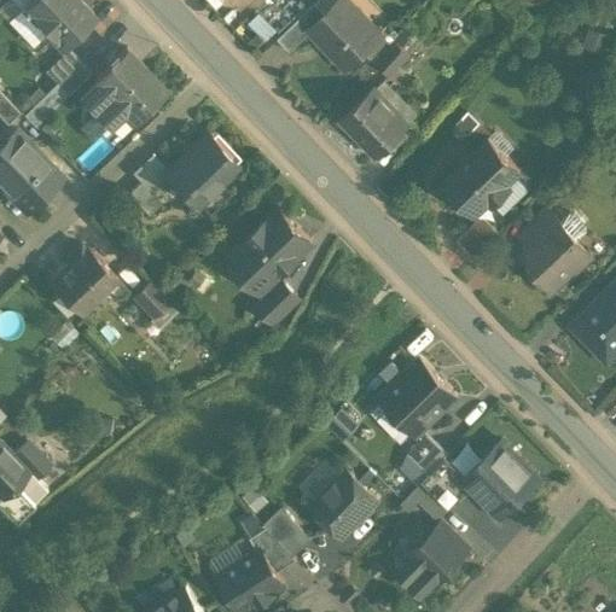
[(92,17),(75,0),(28,0),(22,7),(60,47),(92,17)]
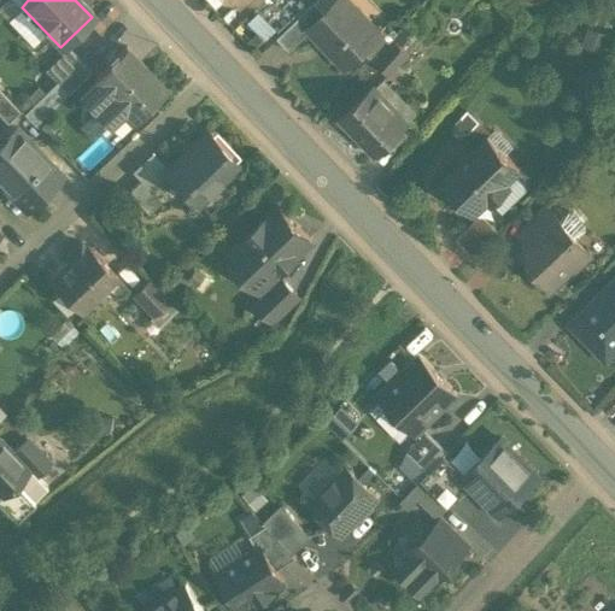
[(376,36),(341,0),(339,0),(322,16),(308,30),(310,33),(344,69),(361,53),(359,52),(376,36)]
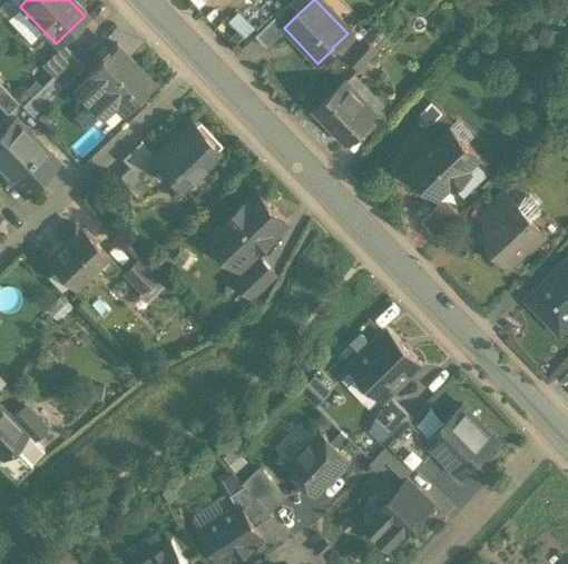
[(289,6),(254,38),(265,50),(286,30),(284,28),(297,15),(289,6)]
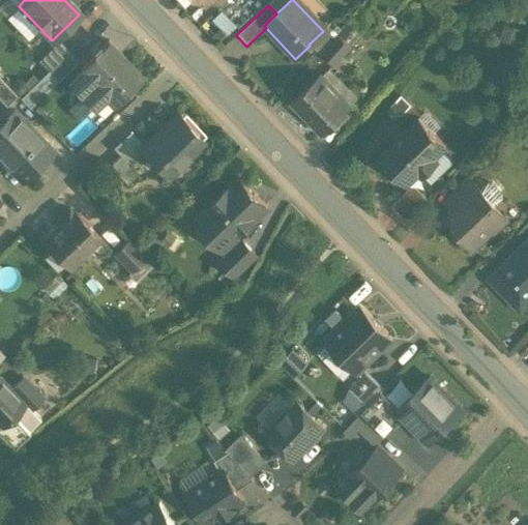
[(336,37),(321,56),(333,66),(349,49),(350,49),(359,38),(345,25),(335,36),(336,37)]
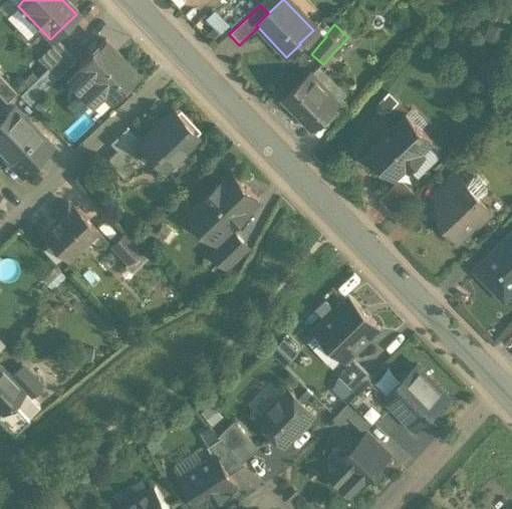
[(503,36),(488,30),(484,42),(499,47),(503,36)]
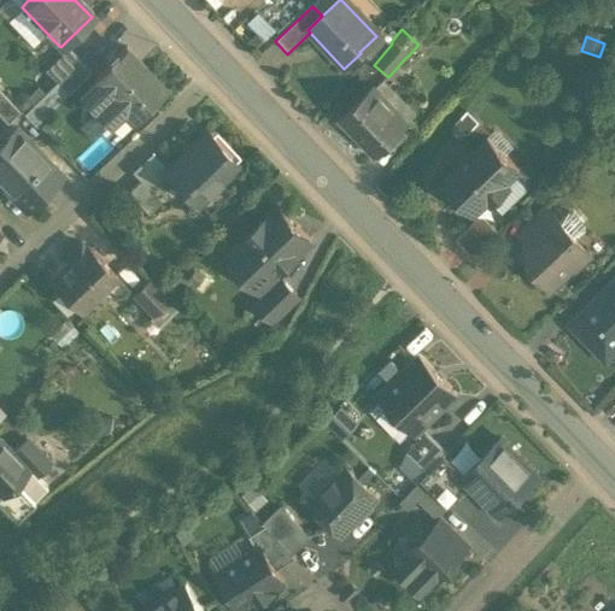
[(66,51),(44,74),(54,84),(77,63),(66,51)]
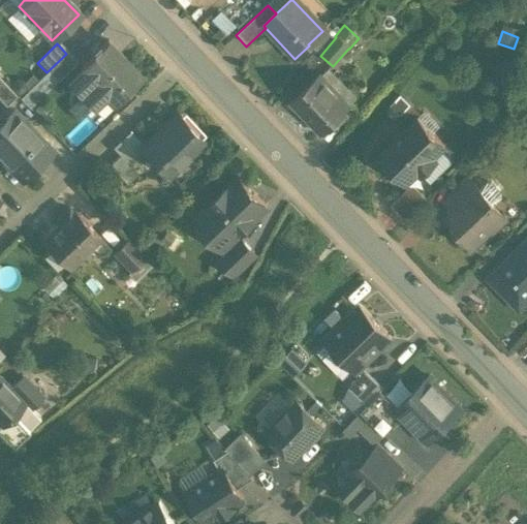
[(140,79),(105,43),(78,69),(80,71),(66,84),(91,110),(100,101),(106,109),(112,104),(140,79)]
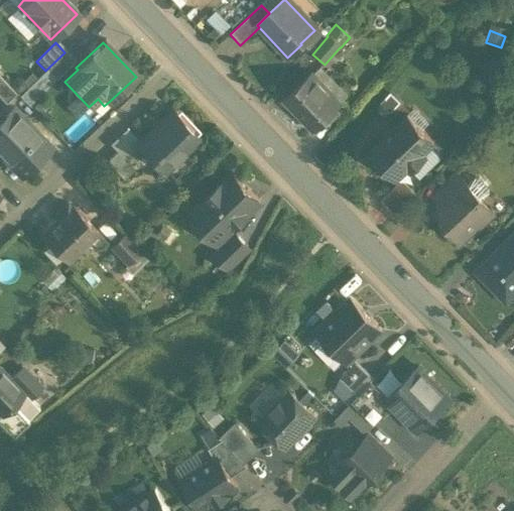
[(65,52),(45,71),(55,81),(74,62),(65,52)]
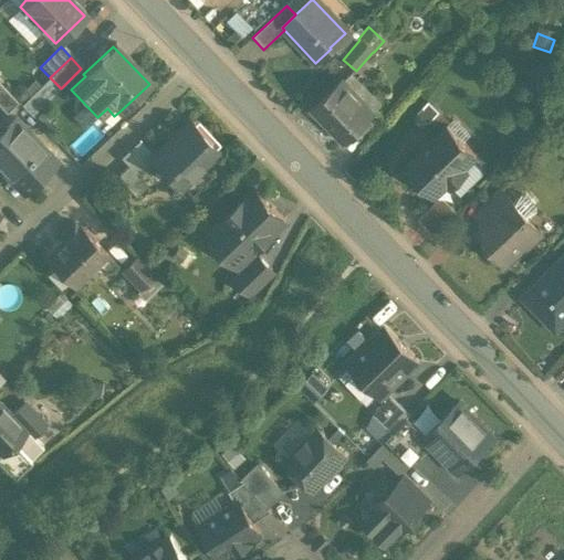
[(341,82),(310,111),(343,145),(373,115),(341,82)]
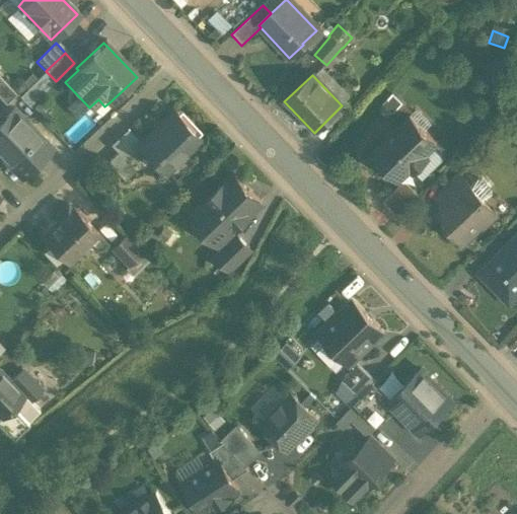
[(15,96),(0,81),(0,101),(4,106),(15,96)]
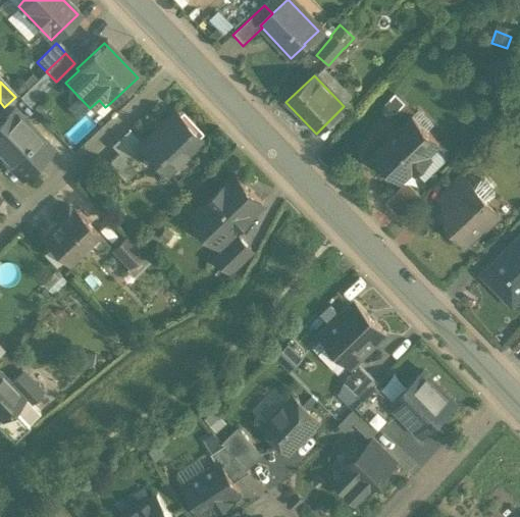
[(50,151),(12,111),(0,122),(0,156),(9,167),(8,168),(19,179),(50,151)]
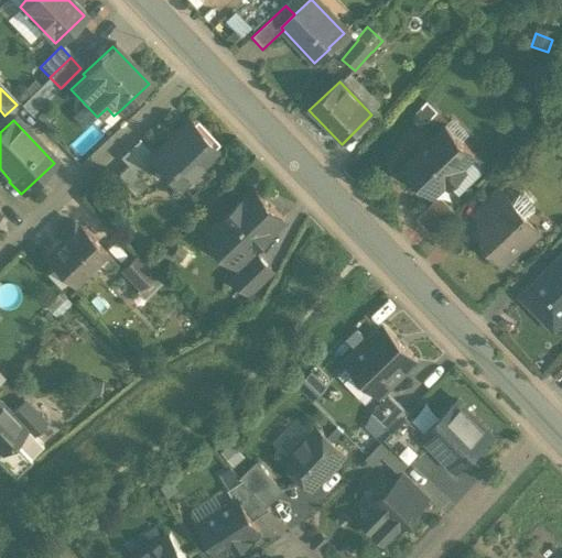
[(186,122),(150,157),(179,188),(216,153),(186,122)]
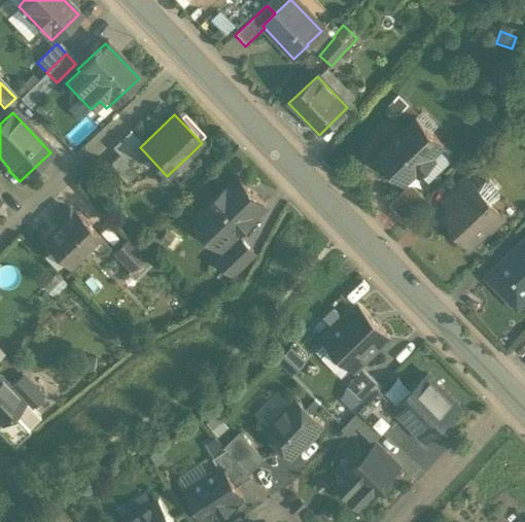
[(415,120),(377,158),(403,183),(415,172),(418,176),(431,163),(428,159),(441,147),(415,120)]
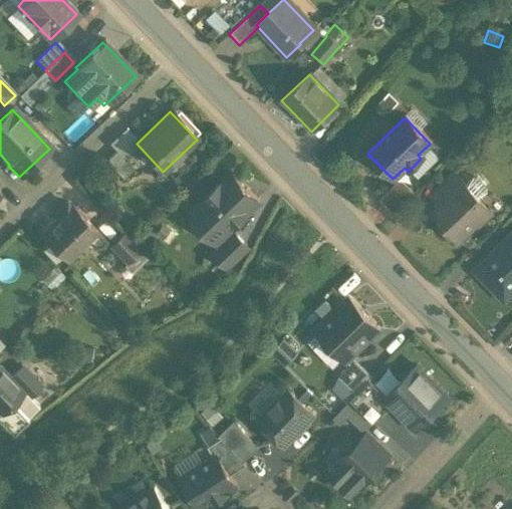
[(133,169),(116,152),(104,163),(121,180),(133,169)]
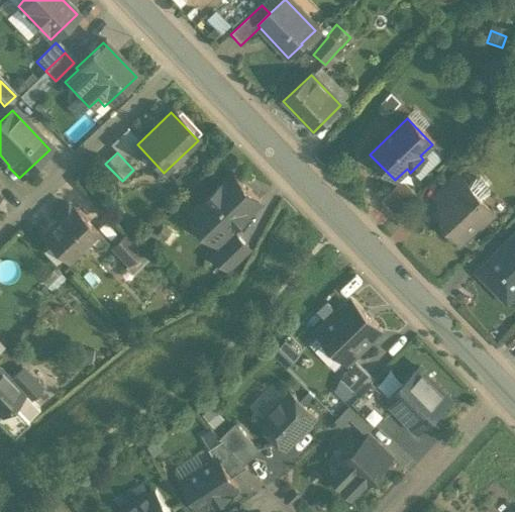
[(259,203),(231,176),(202,204),(203,205),(199,209),(210,221),(214,217),(228,232),(259,203)]
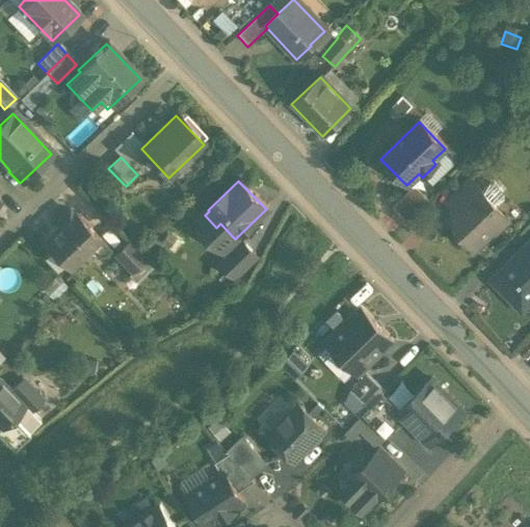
[(469,181),(445,204),(455,214),(479,191),(469,181)]
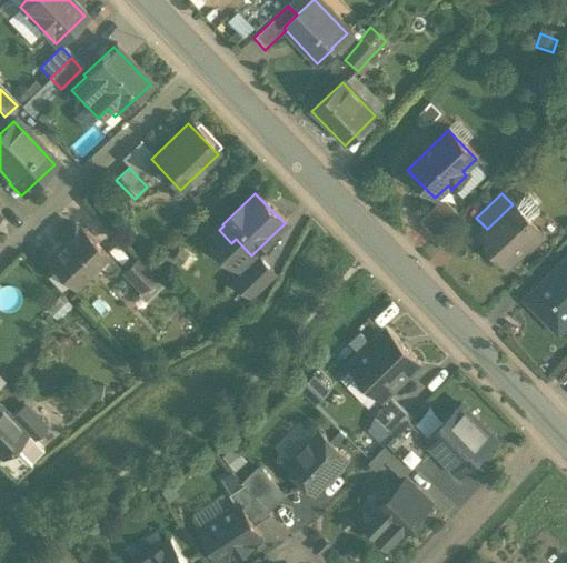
[(538,210),(527,198),(523,198),(514,205),(529,222),(538,214),(538,210)]
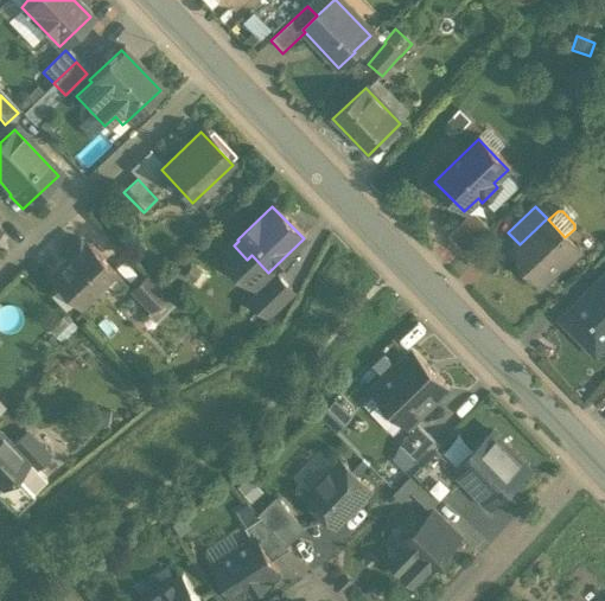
[(471,218),(451,237),(464,251),(484,231),(471,218)]
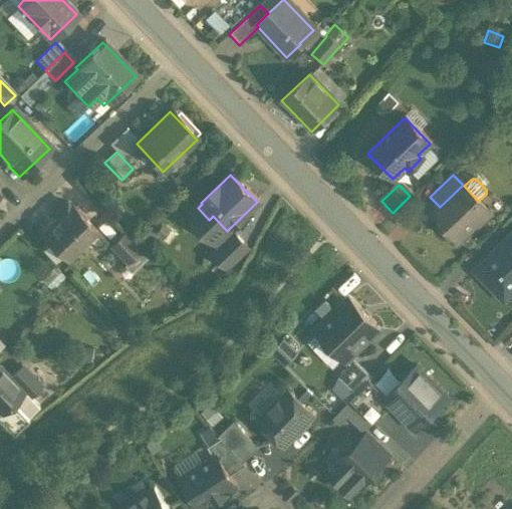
[(440,207),(437,210),(444,223),(441,226),(456,241),(476,222),(478,223),(488,214),(488,211),(478,201),(464,186),(463,185),(440,207)]
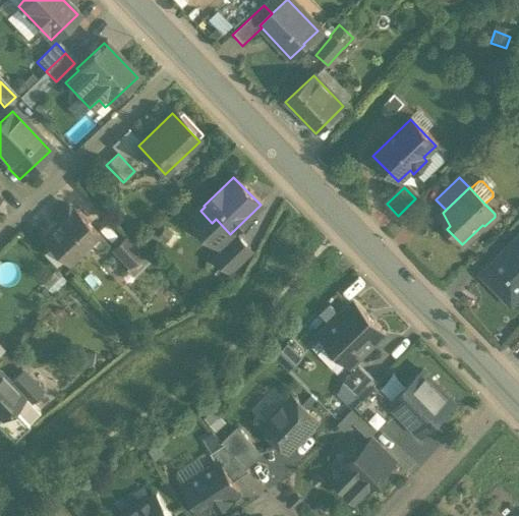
[(70,211),(66,207),(55,218),(59,223),(41,239),(65,265),(97,235),(72,210),(70,211)]
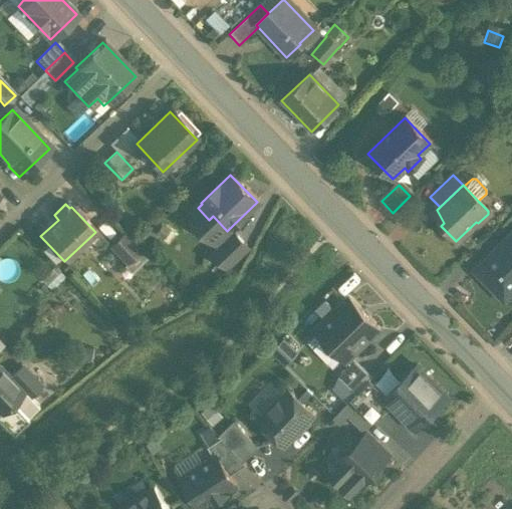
[(139,252),(121,234),(108,247),(124,265),(139,252)]
